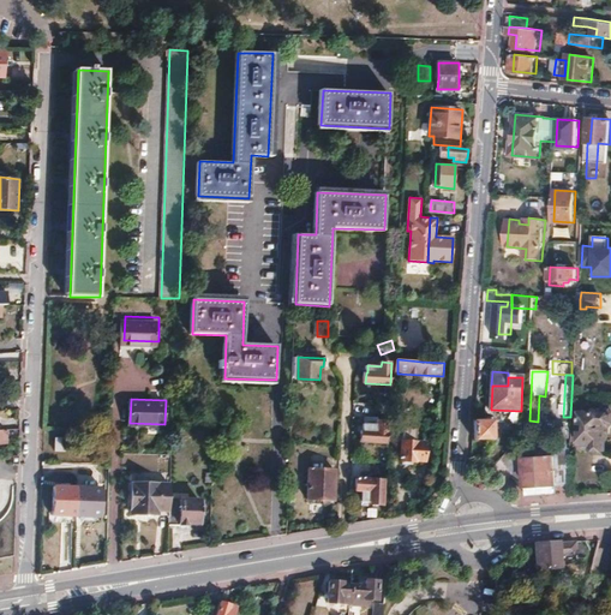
[(377,404),(377,413),(391,413),(393,404),(377,404)]
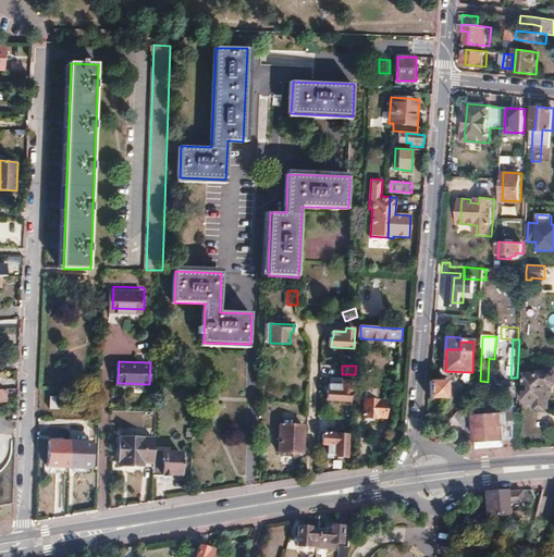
[(528,373),(527,403),(538,403),(538,406),(551,407),(552,385),(553,385),(553,372),(540,372),(540,374),(528,373)]
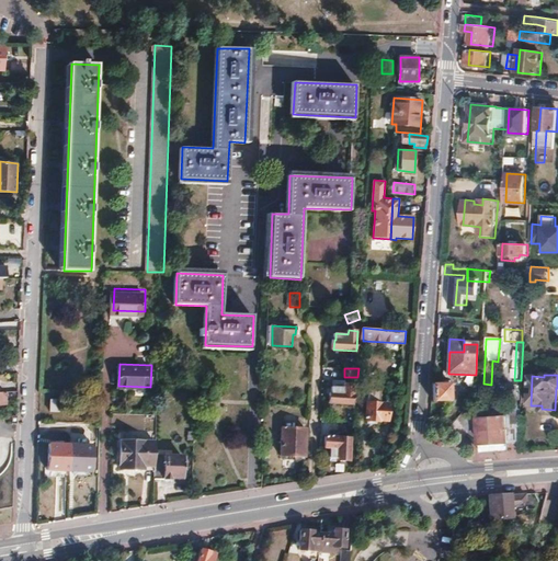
[(452,384),(435,384),(435,401),(453,401),(452,384)]
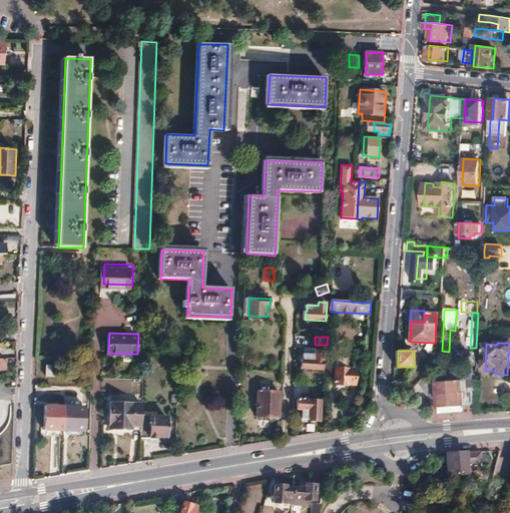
[(303,360),(303,369),(324,370),(324,352),(316,352),(316,355),(304,354),(304,360),(303,360)]
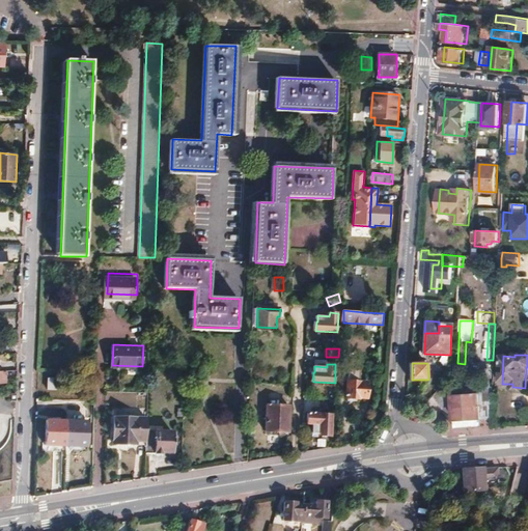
[(349,370),(348,398),(361,399),(361,398),(368,398),(369,383),(360,383),(361,368),(357,367),(357,370),(349,370)]
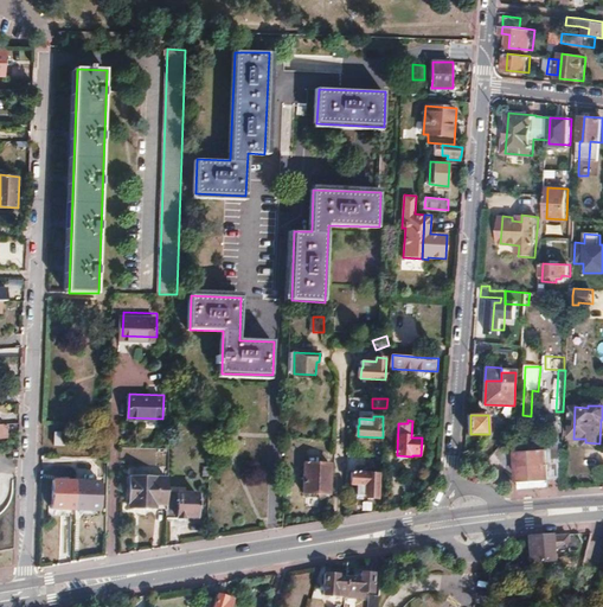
[(57,433),(57,445),(69,446),(70,433),(57,433)]
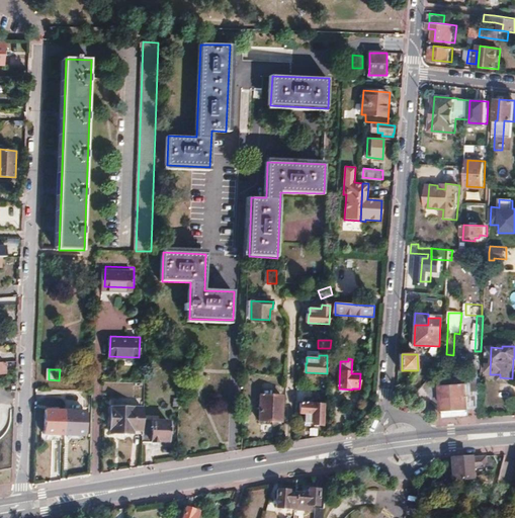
[(461,384),(442,386),(444,411),(470,409),(482,408),(484,376),(460,378),(461,384)]
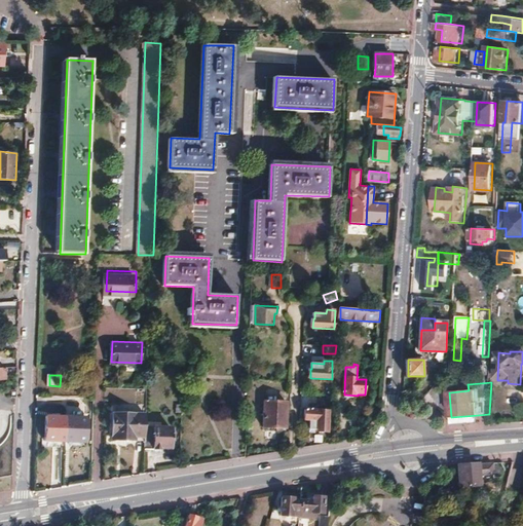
[(270,388),(269,401),(285,402),(286,388),(270,388)]
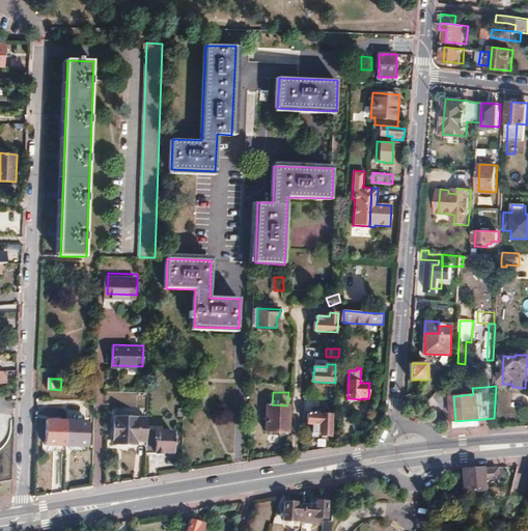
[(323,399),(323,409),(335,409),(335,400),(323,399)]
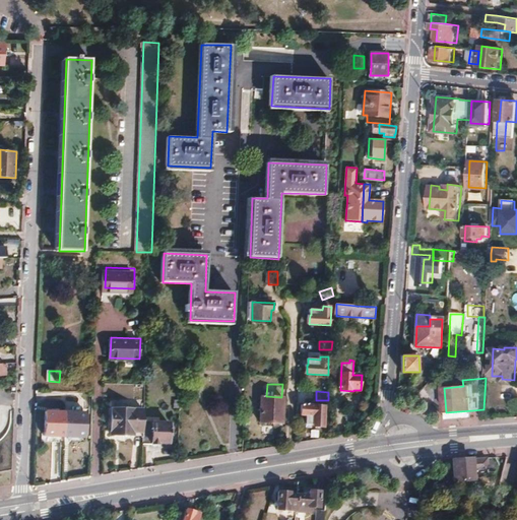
[(263,396),(262,423),(284,424),(284,397),(281,397),(266,396),(263,396)]
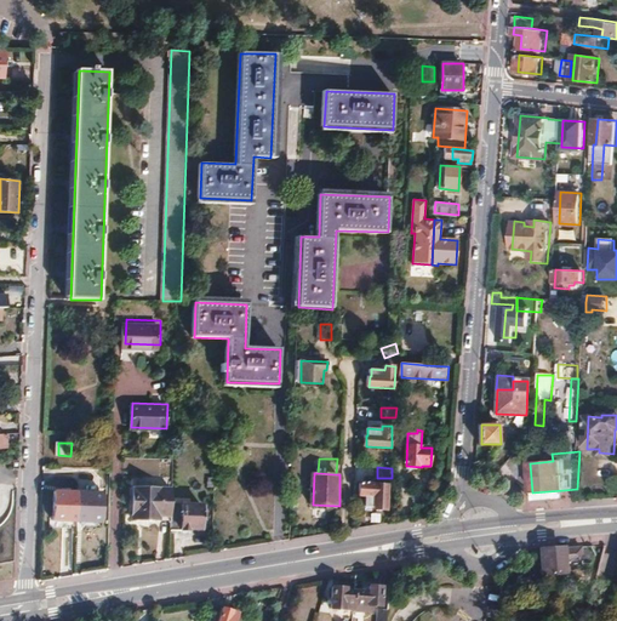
[(361,483),(361,496),(366,496),(366,507),(377,507),(378,510),(383,510),(384,508),(388,508),(389,484),(361,483)]
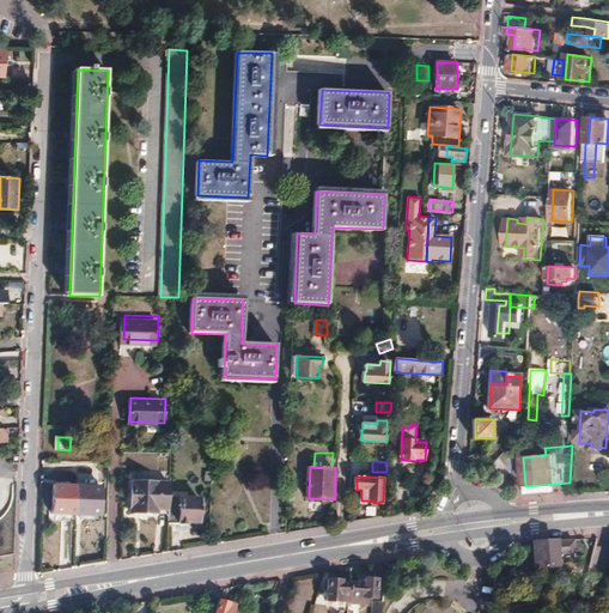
[(134,481),(133,513),(171,514),(171,498),(171,483),(134,481)]
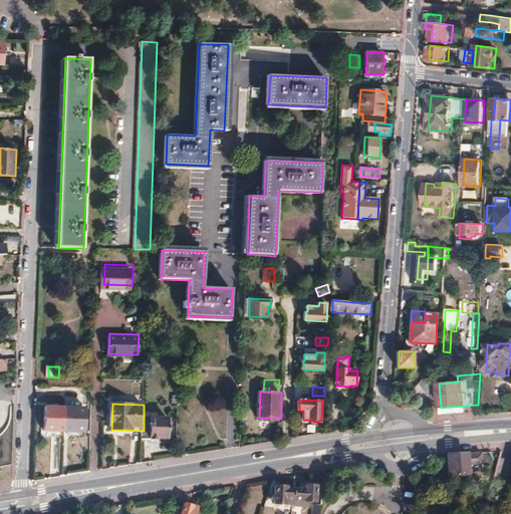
[(467,406),(441,408),(442,415),(468,414),(467,406)]
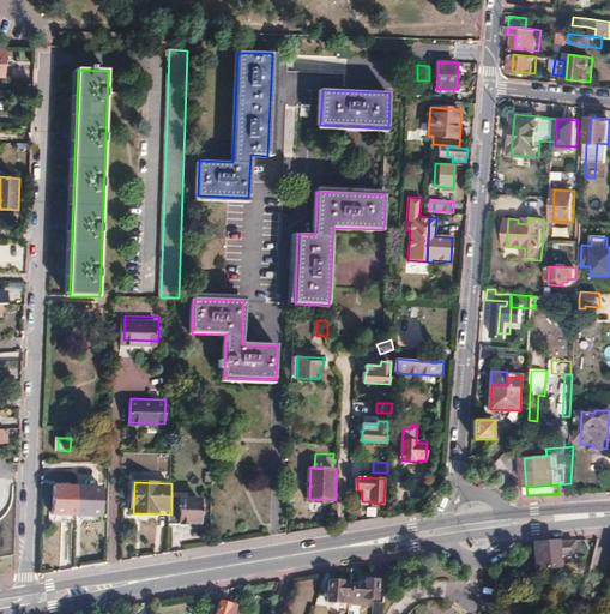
[(55,488),(55,516),(102,517),(103,488),(55,488)]
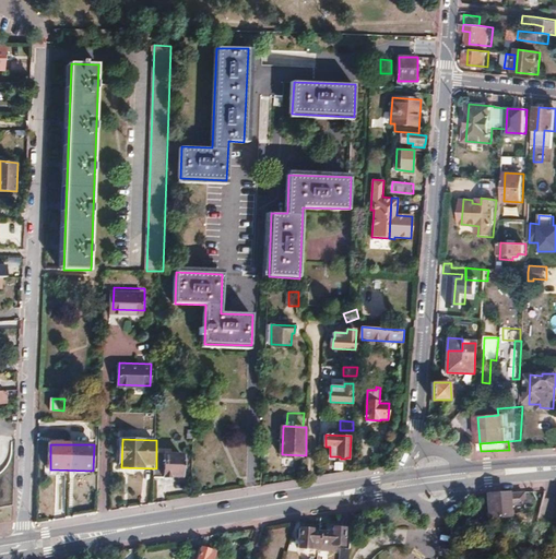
[(156,468),(156,477),(173,477),(173,476),(184,476),(184,455),(156,454),(156,468)]
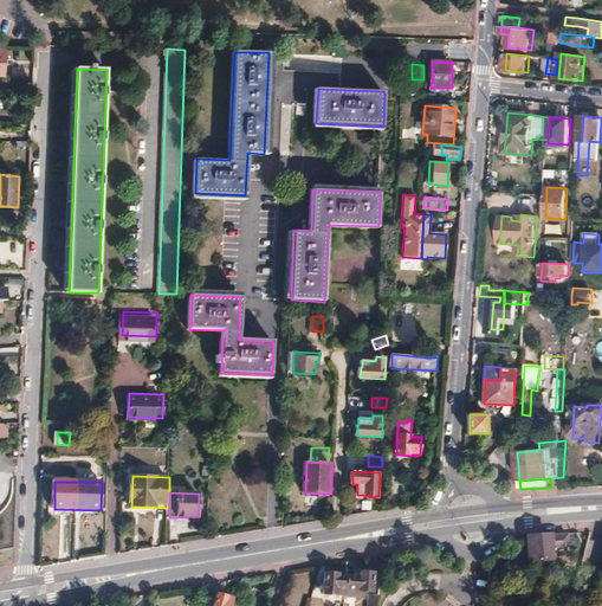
[(577,533),(529,535),(531,560),(554,559),(554,558),(558,558),(558,547),(570,547),(570,550),(578,549),(577,533)]
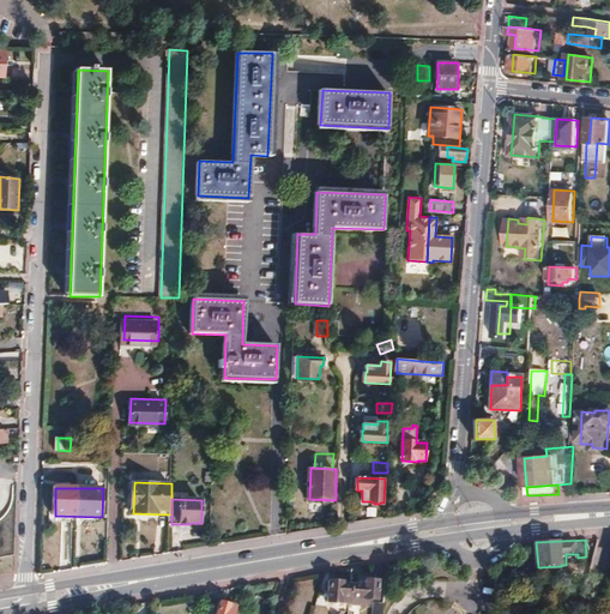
[(566,577),(536,579),(537,588),(567,585),(566,577)]
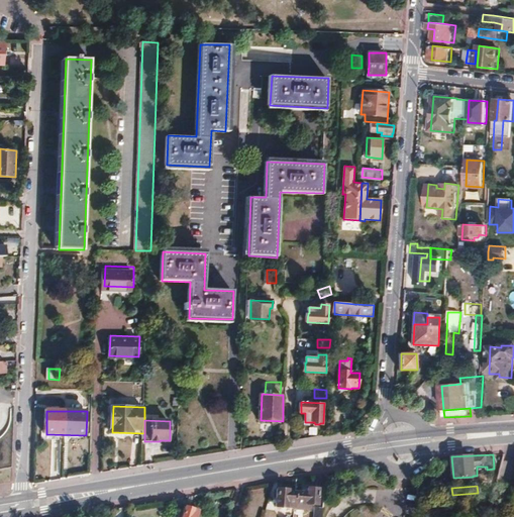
[(296,508),(311,509),(311,504),(318,505),(319,489),(309,488),(309,493),(298,492),(296,508)]
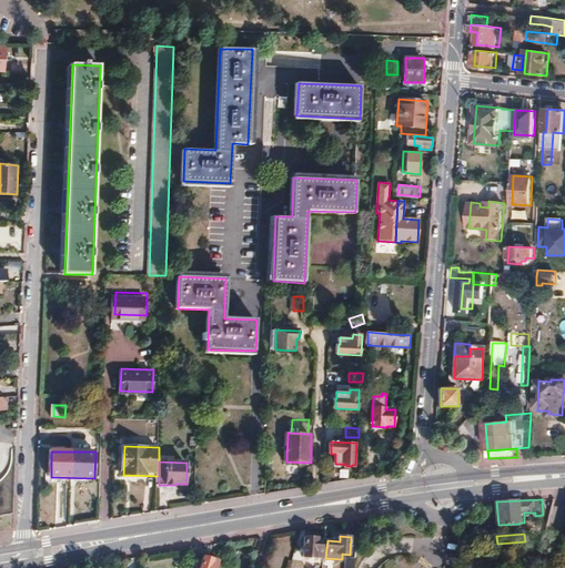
[(306,537),(305,557),(325,558),(328,540),(319,540),(319,538),(306,537)]
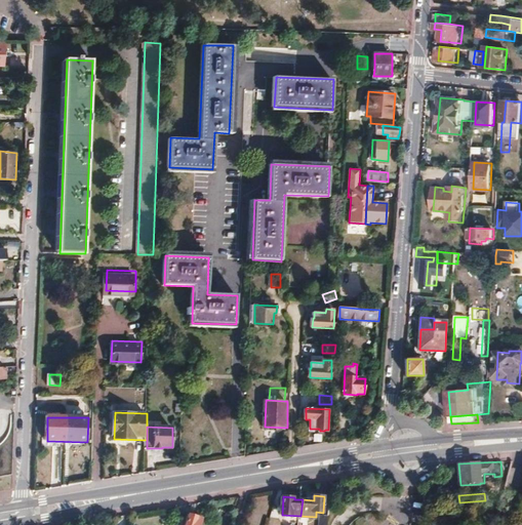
[(394,503),(385,513),(395,523),(404,514),(394,503)]
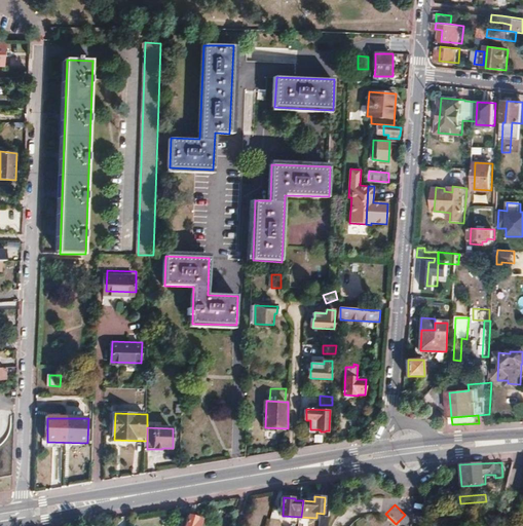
[(189,516),(186,525),(201,525),(204,520),(189,516)]
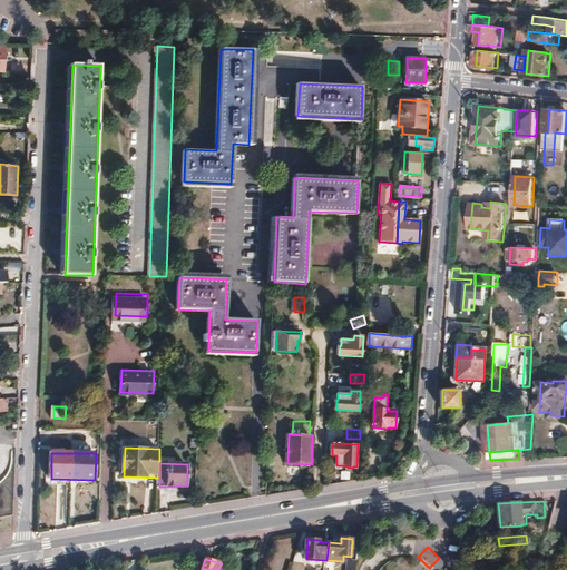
[(348,559),(346,569),(358,569),(359,560),(348,559)]
